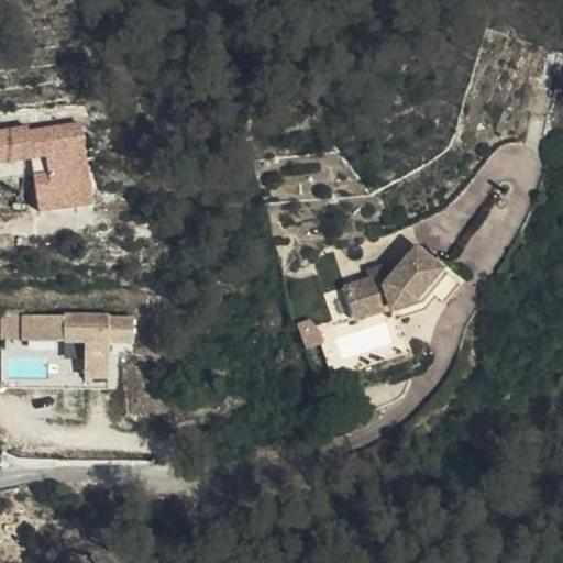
[(0,161),(33,157),(39,209),(95,203),(86,118),(0,127),(0,161)]
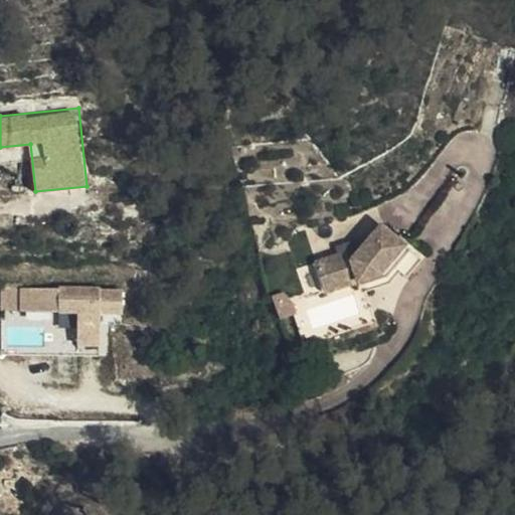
[(0,205),(9,205),(8,193),(0,193),(0,205)]
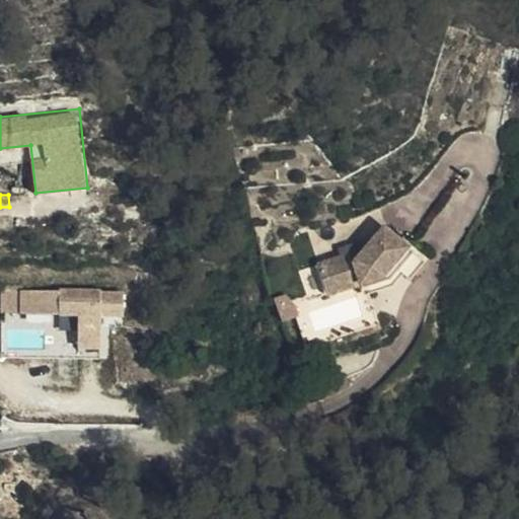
[(406,260),(426,240),(384,203),(351,234),(348,227),(310,239),(323,280),(379,262),(387,269),(401,255),(406,260)]
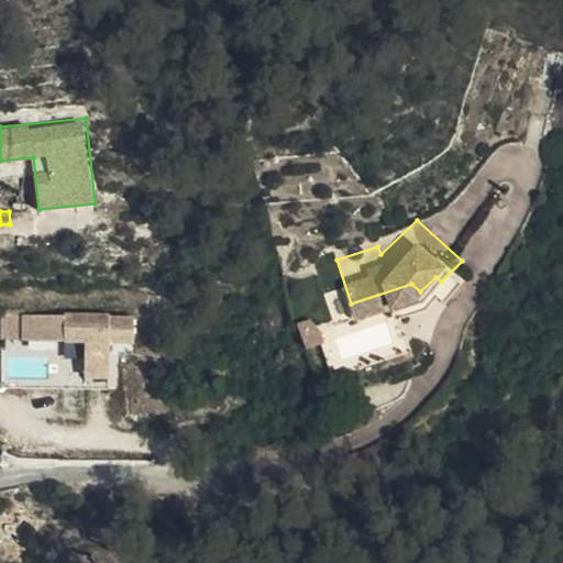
[(316,286),(302,290),(310,313),(323,309),(316,286)]
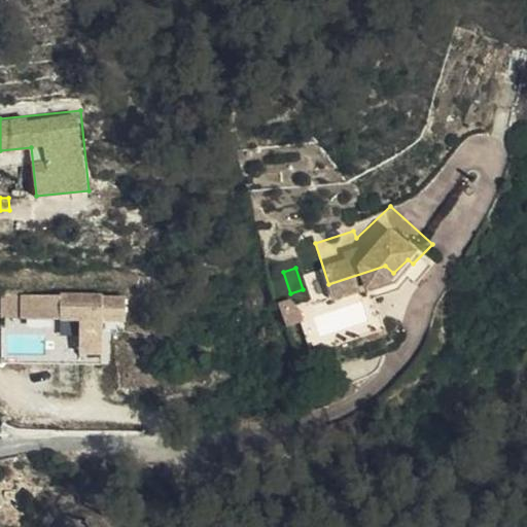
[(80,359),(109,358),(109,325),(128,325),(127,290),(23,293),(23,319),(79,318),(80,359)]
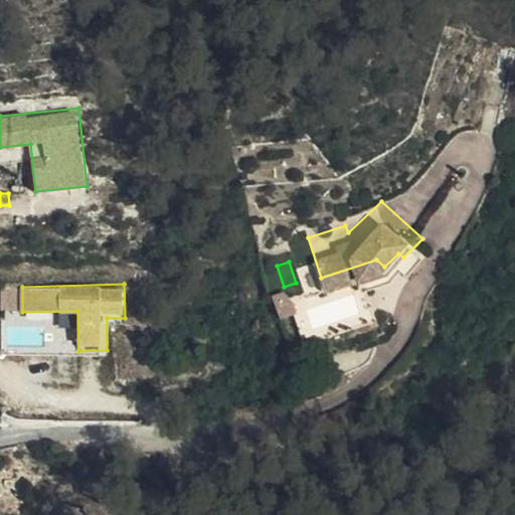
[(2,286),(3,308),(20,308),(19,286),(2,286)]
